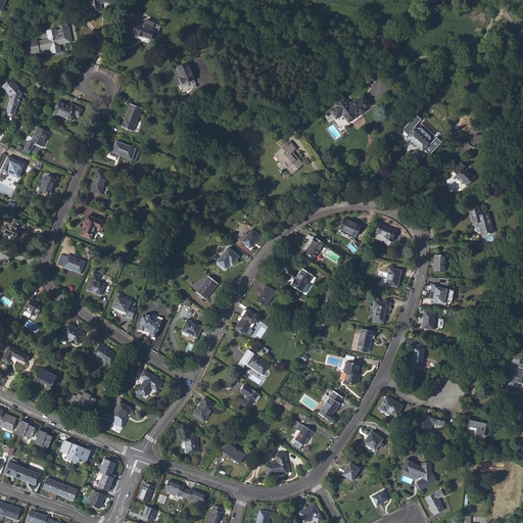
[(89,0),(91,13),(101,11),(99,3),(108,1),(107,0),(89,0)]
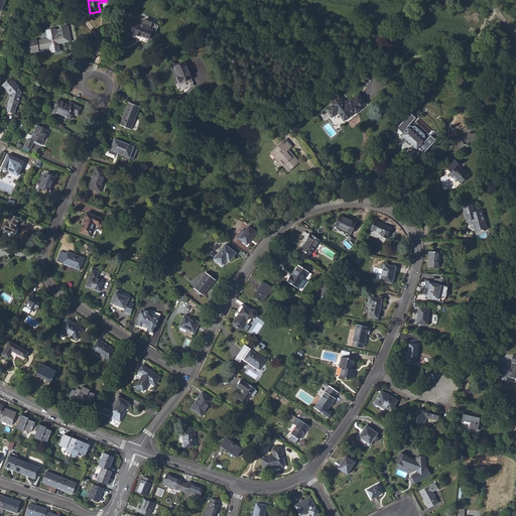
[(149,39),(152,30),(149,29),(150,27),(152,22),(144,19),(142,23),(141,26),(131,22),(127,33),(135,36),(136,34),(136,35),(137,35),(137,36),(138,36),(139,35),(149,39)]
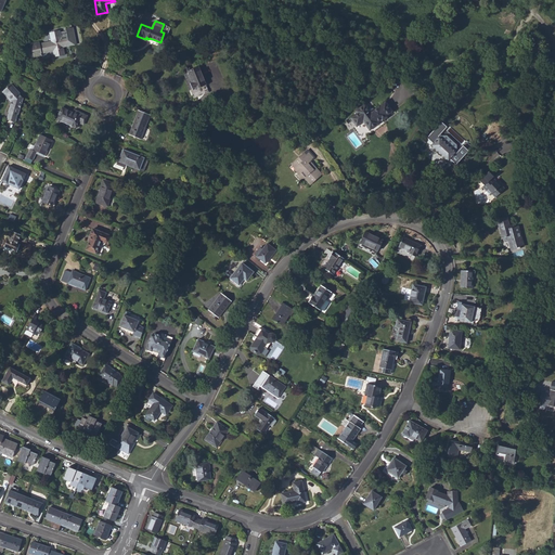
[(28,57),(33,56),(33,57),(42,55),(41,53),(53,51),(54,56),(65,54),(63,47),(63,44),(69,43),(67,36),(61,37),(51,39),(51,41),(40,43),(39,42),(30,43),(31,49),(26,50),(28,57)]
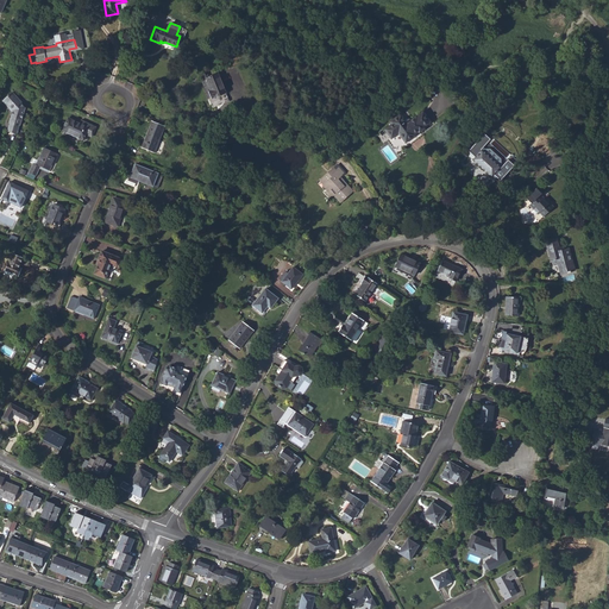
[(206,79),(212,89),(208,90),(212,98),(214,96),(214,98),(226,93),(218,73),(206,79)]
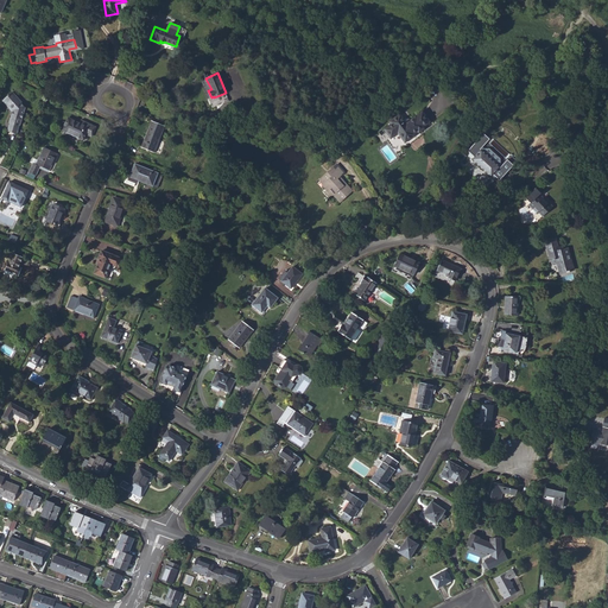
[(12,93),(20,102),(21,102),(12,92),(12,93)]
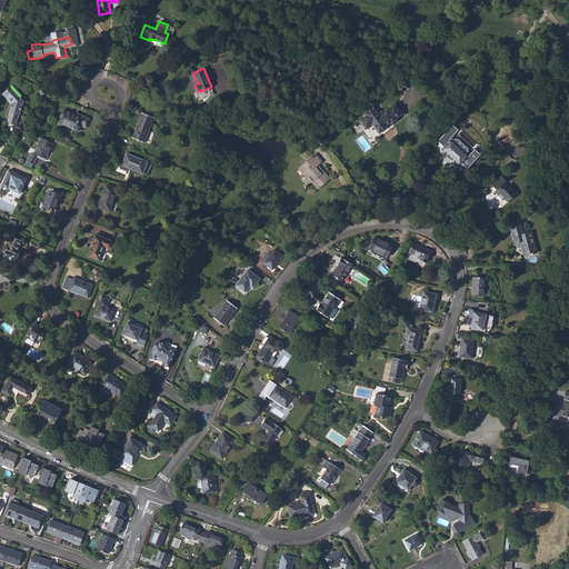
[(3,92),(12,102),(12,105),(9,115),(16,117),(13,122),(17,123),(18,117),(19,117),(23,101),(19,96),(11,87),(3,92)]
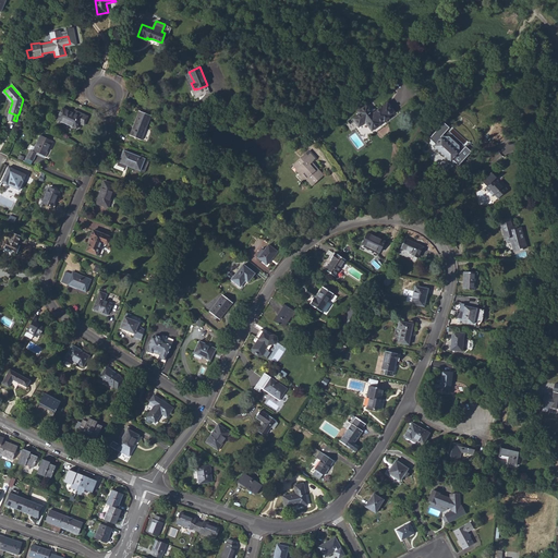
[(2,92),(12,102),(12,100),(3,91),(2,92)]
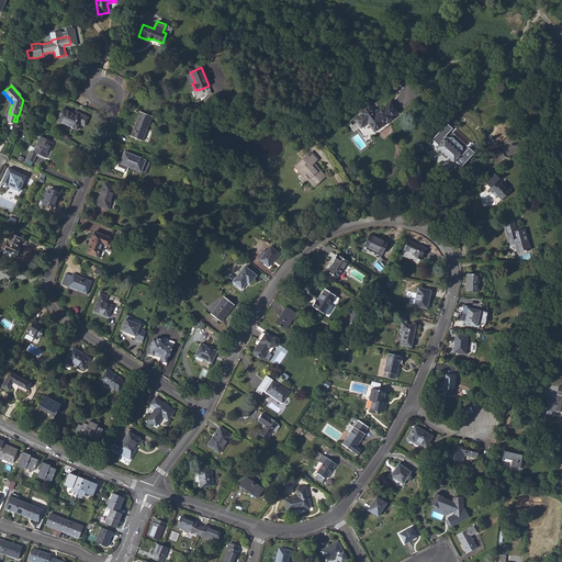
[(357,122),(361,128),(368,123),(374,132),(383,125),(382,124),(385,122),(386,122),(388,123),(393,119),(392,116),(398,112),(391,102),(375,113),(370,105),(360,112),(361,114),(355,120),(357,122)]
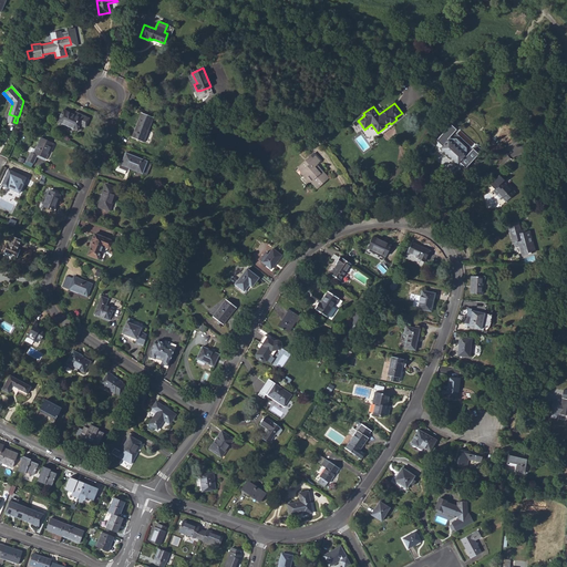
[(74,115),(63,110),(58,121),(78,131),(81,125),(85,127),(90,119),(80,114),(79,117),(74,115)]
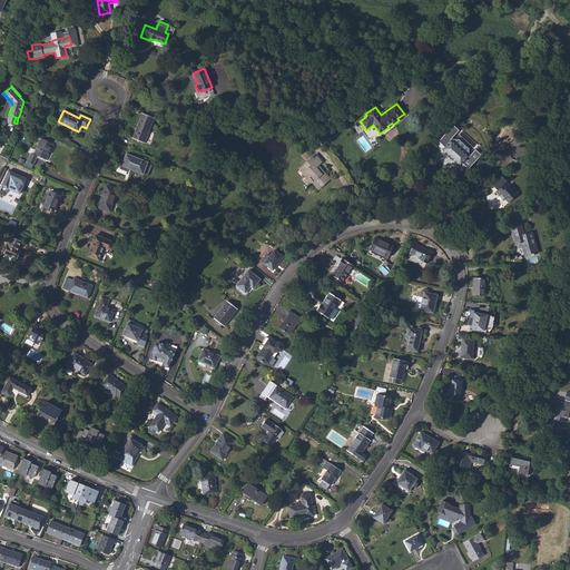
[(145,143),(149,131),(155,118),(143,114),(133,138),(145,143)]
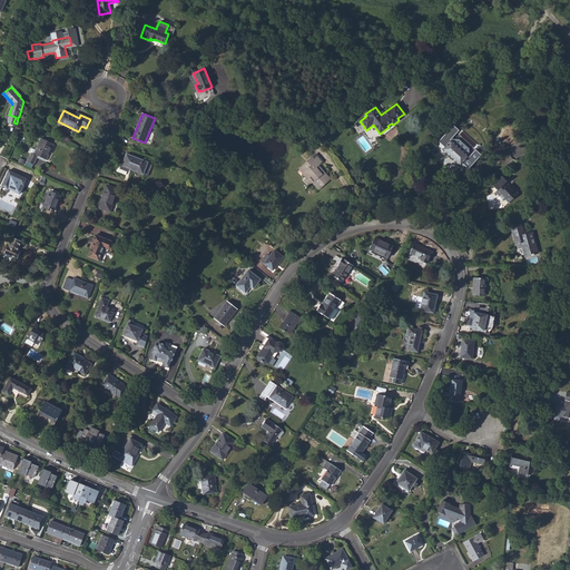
[(7,123),(16,126),(17,124),(13,123),(16,117),(9,115),(7,123)]
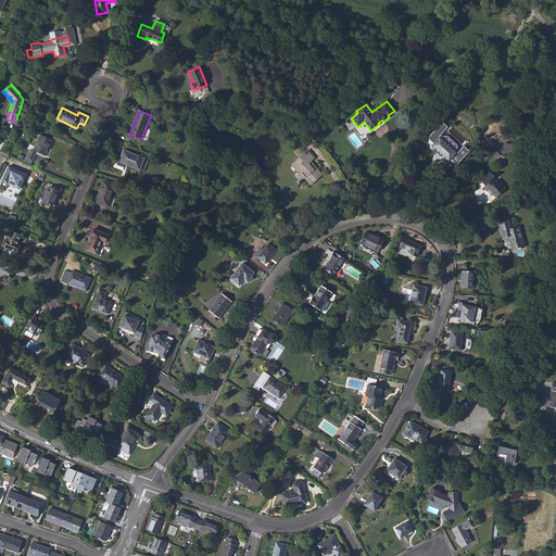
[(434,143),(432,146),(450,162),(451,161),(454,164),(455,162),(457,164),(469,151),(464,146),(459,151),(457,150),(457,144),(447,136),(442,136),(441,135),(447,127),(442,123),(428,138),(434,143)]
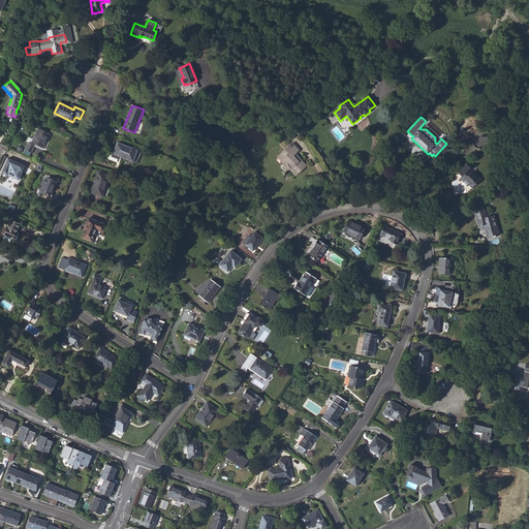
[(134,132),(138,134),(143,124),(138,122),(134,132)]
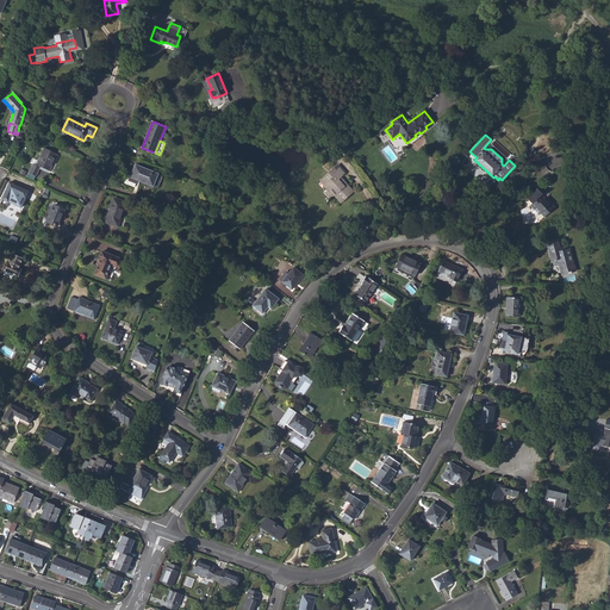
[(29,173),(36,176),(41,167),(49,172),(57,154),(44,148),(36,165),(33,163),(29,173)]
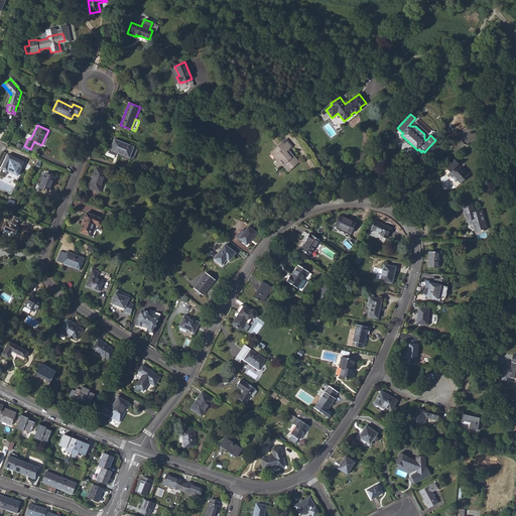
[(109,152),(115,155),(116,152),(118,153),(130,158),(131,154),(135,155),(138,149),(115,139),(111,148),(109,152)]
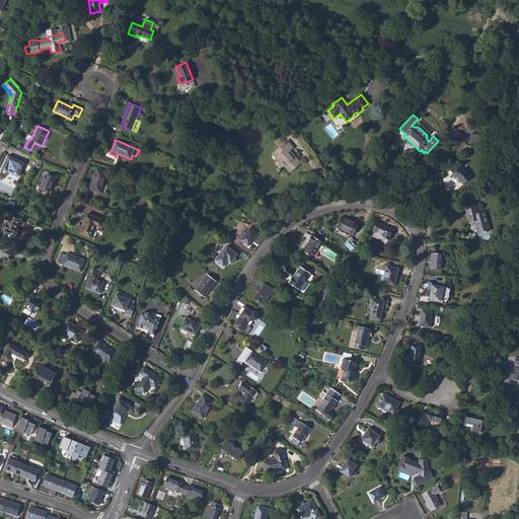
[(288,140),(286,142),(282,145),(289,152),(290,151),(295,147),(288,140)]
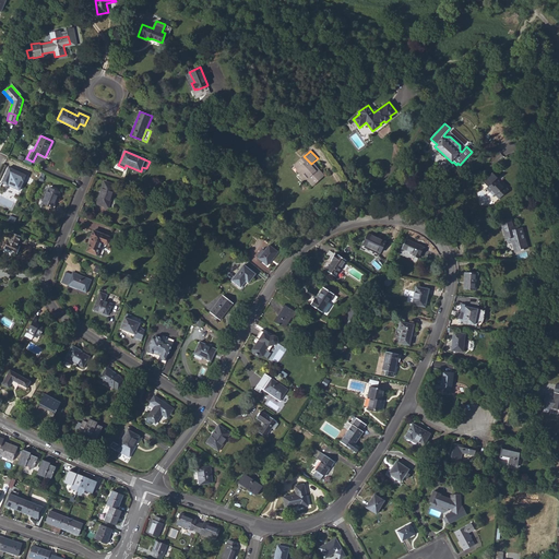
[(313,186),(318,181),(324,176),(316,166),(313,168),(312,166),(310,165),(311,164),(304,156),(294,165),(298,169),(297,170),(306,180),(308,179),(313,186)]
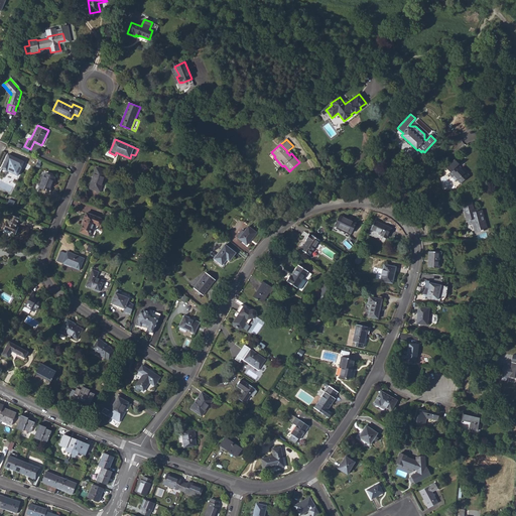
[(109,152),(111,148),(108,147),(105,155),(114,158),(115,155),(109,152)]
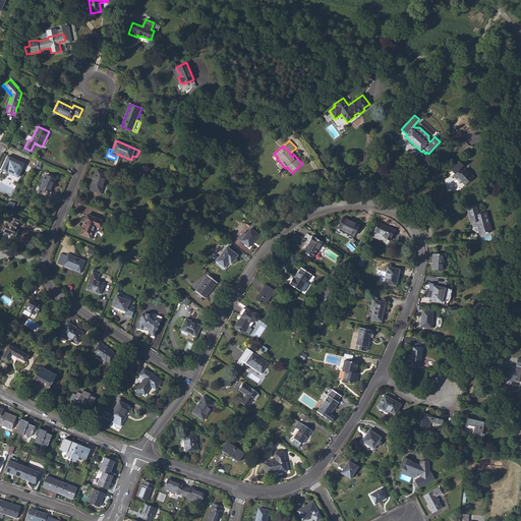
[(1,172),(10,177),(14,169),(19,171),(21,172),(21,169),(24,163),(8,156),(1,172)]
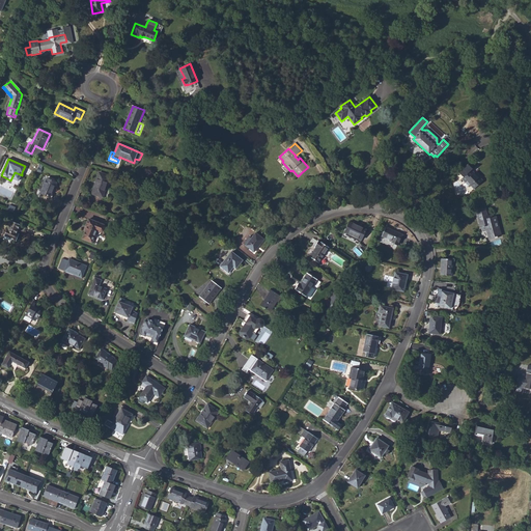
[(463,178),(465,180),(465,182),(469,187),(471,186),(472,185),(475,188),(481,183),(482,180),(479,177),(478,178),(473,173),(474,172),(471,169),(472,168),(468,164),(466,167),(463,169),(464,169),(459,173),(464,177),(463,178)]
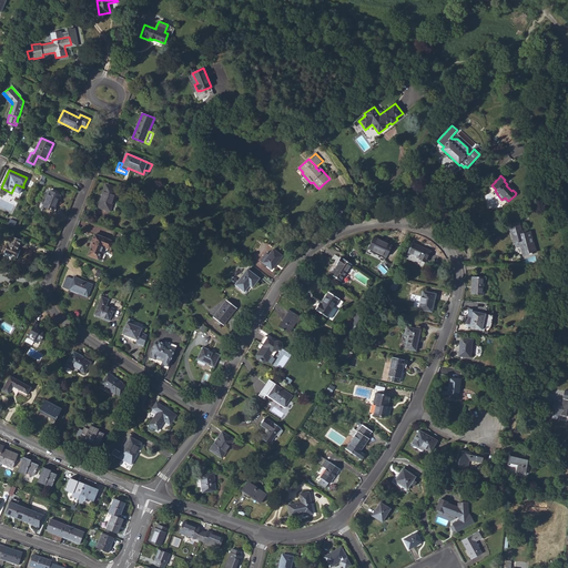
[(99,208),(110,211),(117,189),(107,185),(99,208)]
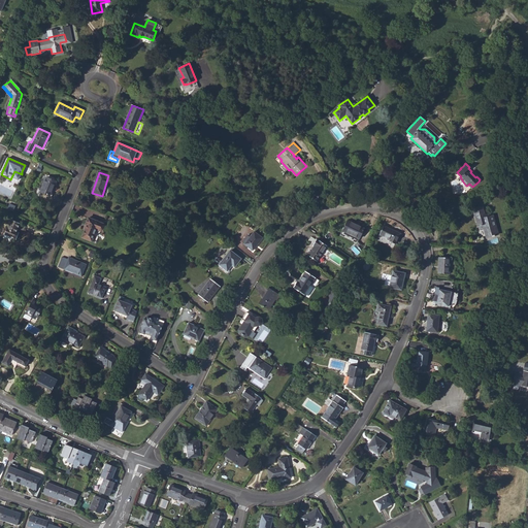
[(40,192),(51,196),(56,182),(46,177),(40,192)]
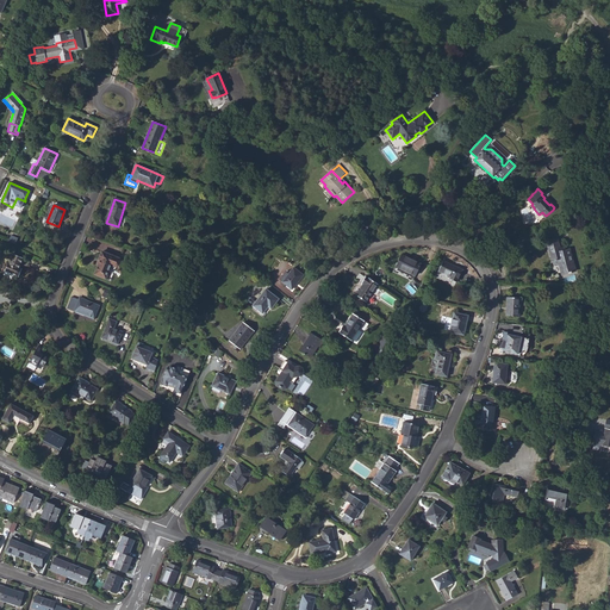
[(556,259),(558,265),(560,263),(564,274),(567,273),(567,274),(571,273),(571,272),(574,271),(568,249),(565,250),(560,251),(559,248),(556,238),(547,241),(553,260),(556,259)]
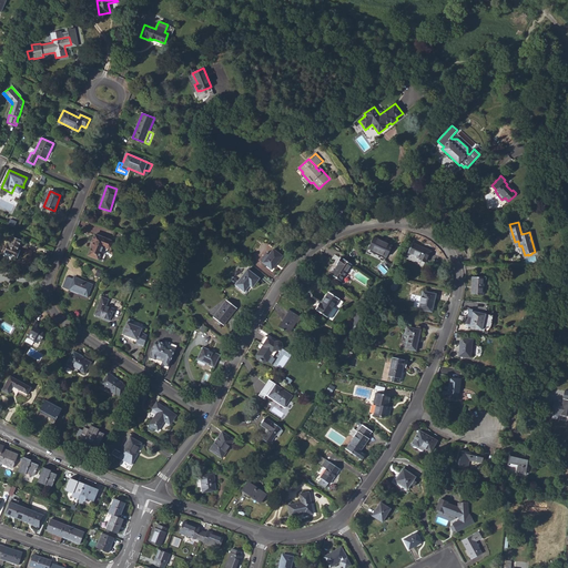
[(93,239),(94,240),(93,243),(89,255),(103,261),(111,240),(95,234),(93,239)]
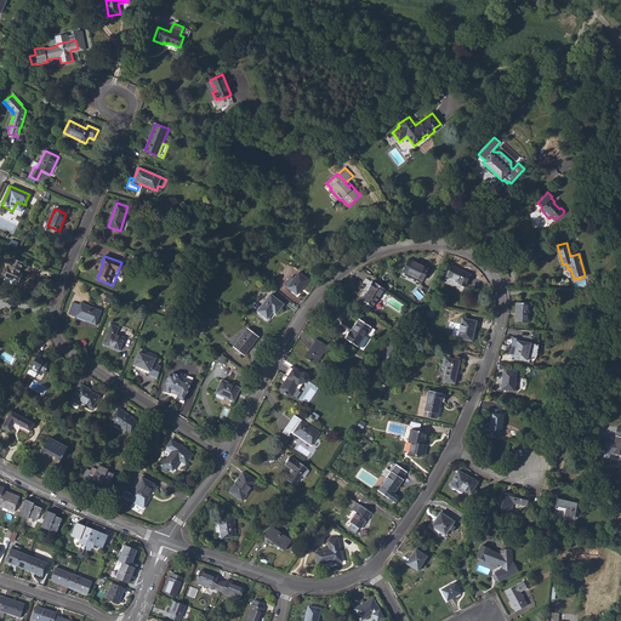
[(5,274),(15,279),(20,281),(22,273),(20,272),(24,262),(12,258),(10,263),(5,274)]
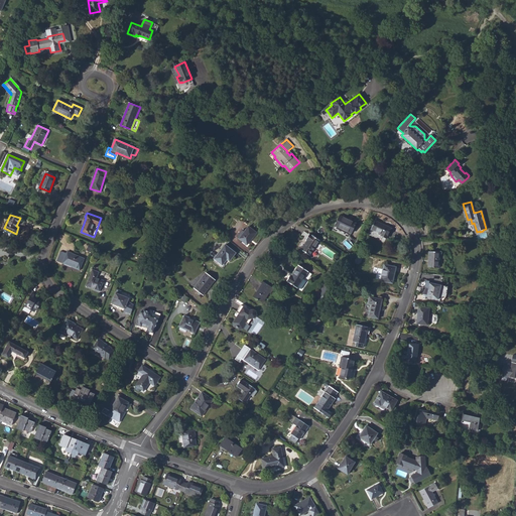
[(335,226),(351,233),(356,223),(340,215),(335,226)]
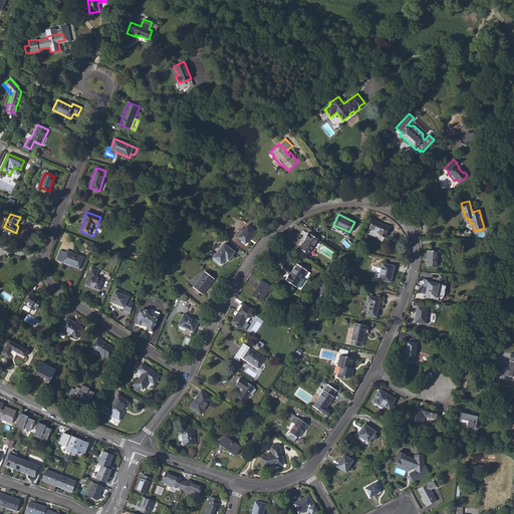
[(369,228),(380,233),(379,235),(384,238),(390,228),(373,220),(369,228)]
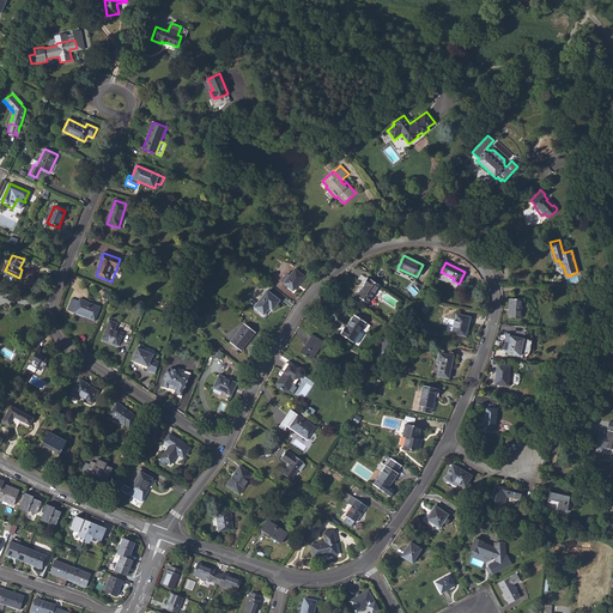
[(284,284),(293,291),(297,285),(304,275),(296,268),(284,284)]
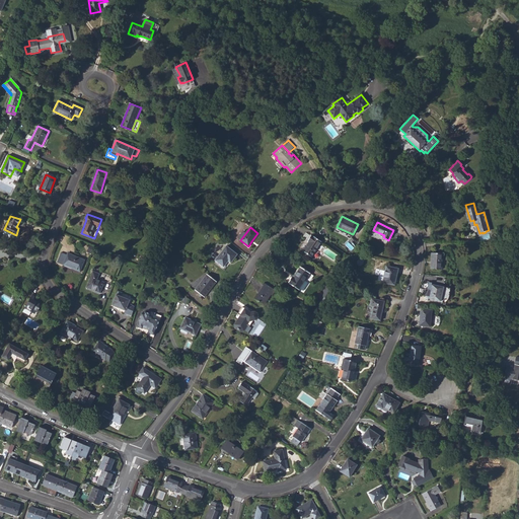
[(311,235),(307,241),(308,242),(302,250),(312,256),(321,242),(311,235)]
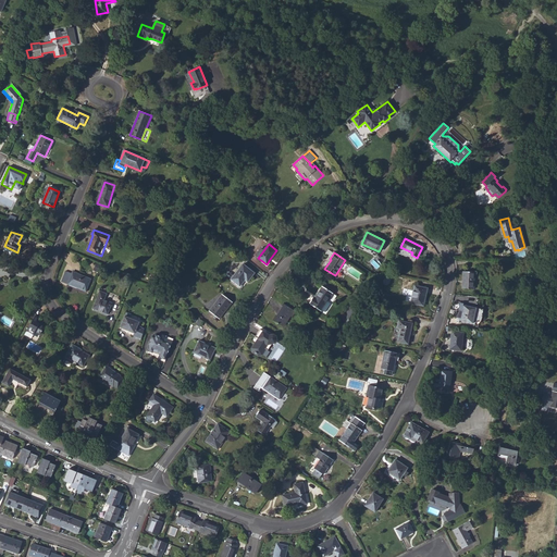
[(232,280),(239,286),(245,280),(248,282),(255,273),(244,264),(232,280)]
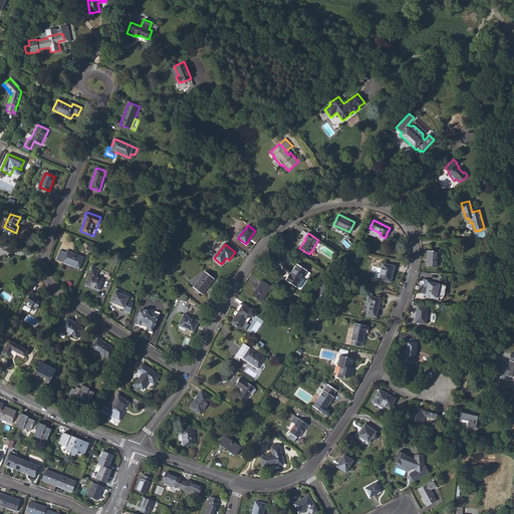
[(62,262),(79,269),(83,257),(67,250),(62,262)]
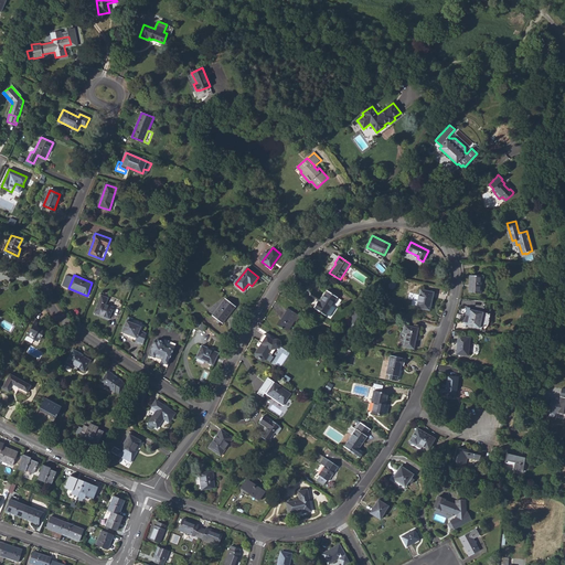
[(480,294),(481,276),(469,276),(469,292),(480,294)]
